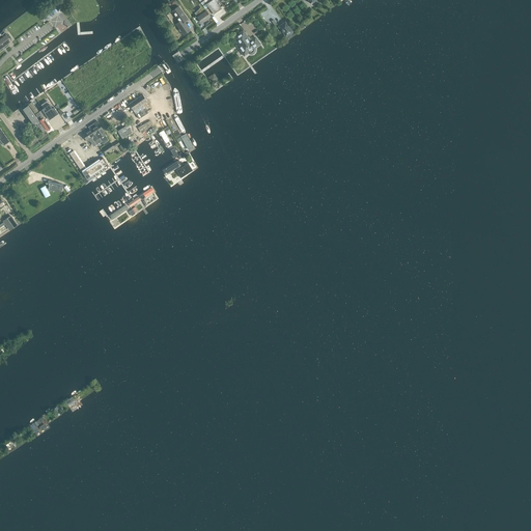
[(221,7),(223,5),(219,0),(198,0),(201,3),(199,4),(200,6),(200,7),(199,9),(196,12),(195,14),(201,23),(211,17),(210,16),(213,14),(214,15),(222,8),(221,7)]
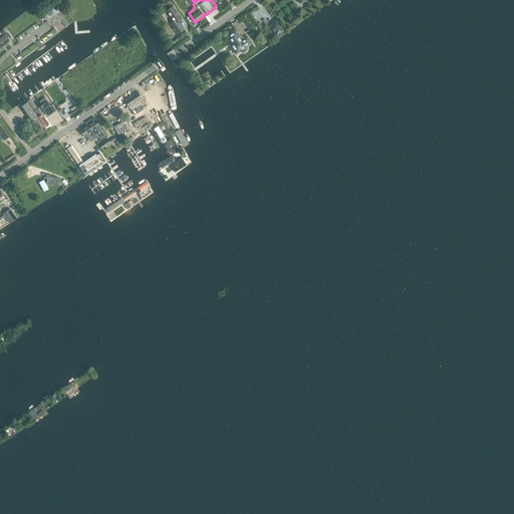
[(178,34),(185,29),(179,21),(182,19),(173,6),(166,11),(174,21),(171,23),(178,34)]
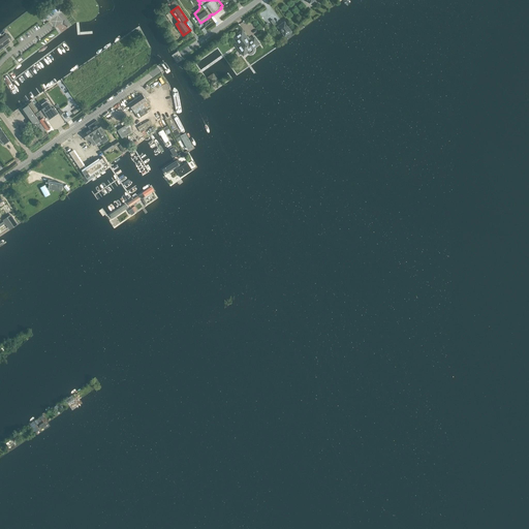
[(226,44),(229,50),(232,48),(234,50),(237,54),(241,52),(244,56),(258,45),(258,47),(262,43),(254,32),(251,33),(250,32),(244,37),(242,34),(226,44)]
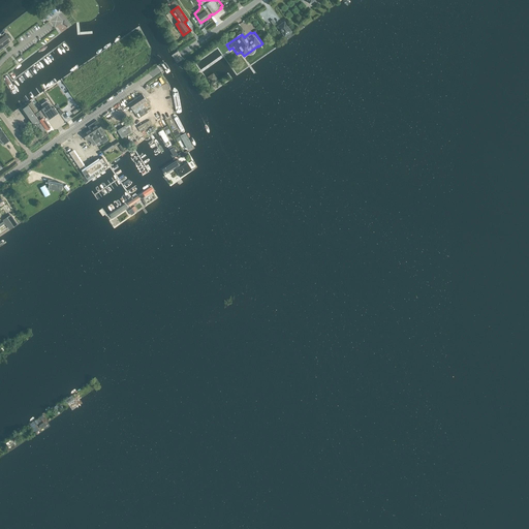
[(0,49),(11,41),(6,34),(0,38),(0,49)]
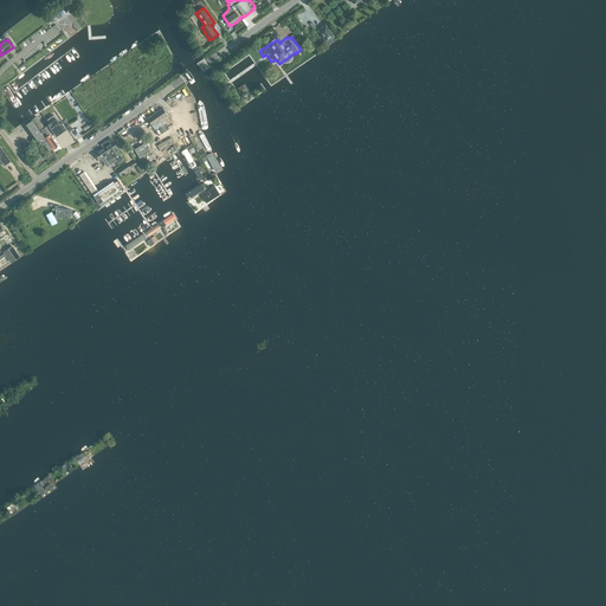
[(105,63),(85,77),(90,84),(110,70),(105,63)]
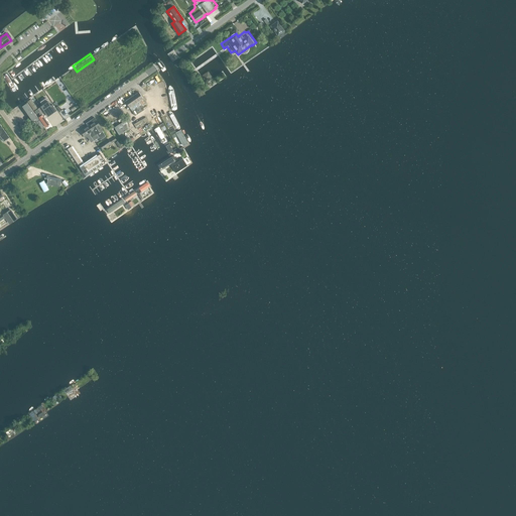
[(141,106),(144,103),(142,99),(143,99),(139,93),(123,103),(126,106),(128,105),(135,116),(143,110),(141,106)]
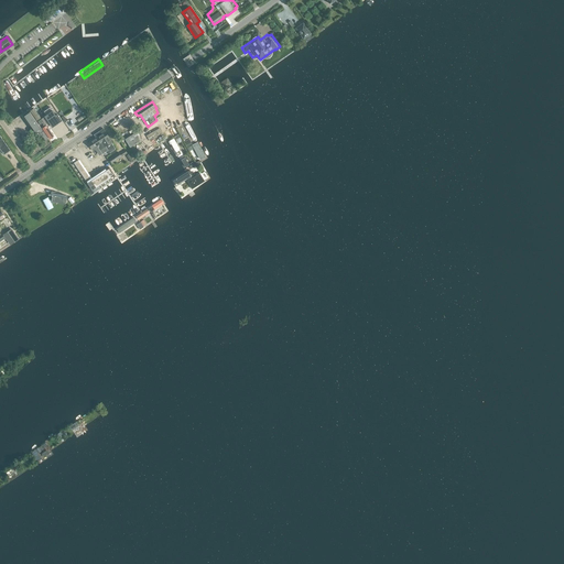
[(36,106),(30,110),(36,121),(42,118),(44,117),(36,106)]
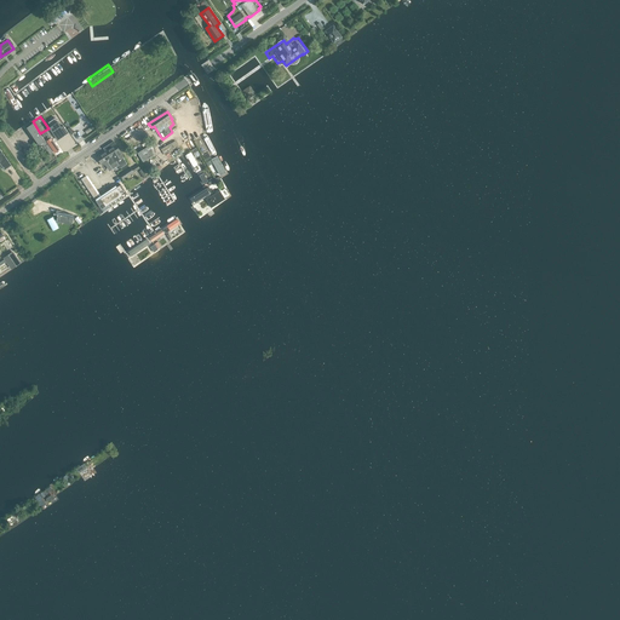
[(62,126),(56,119),(50,124),(52,128),(50,130),(53,133),(58,138),(62,136),(59,133),(61,132),(63,135),(67,132),(63,125),(62,126)]
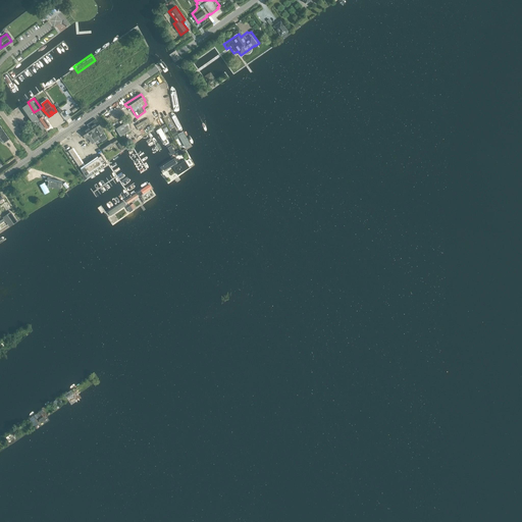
[(28,104),(22,107),(33,122),(38,118),(28,104)]
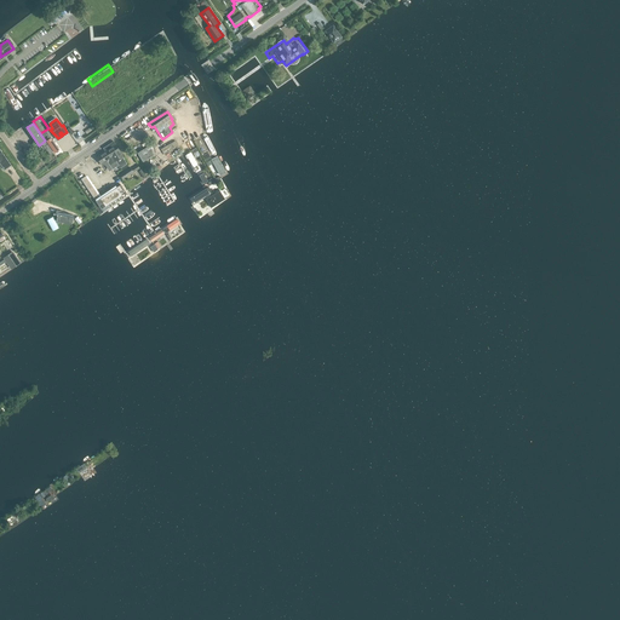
[(53,136),(46,142),(57,156),(64,151),(53,136)]
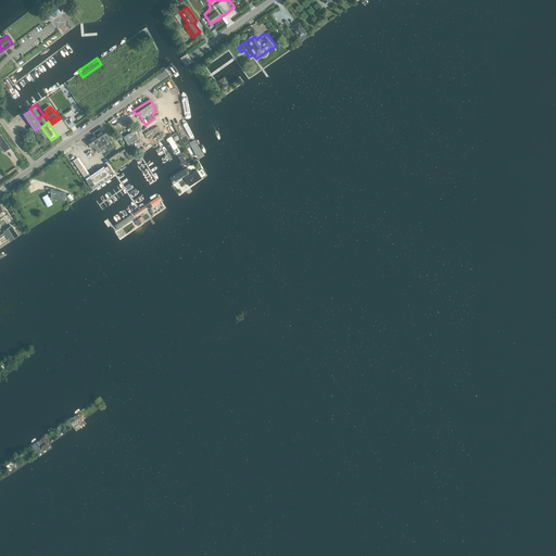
[(89,140),(87,141),(90,148),(96,144),(101,152),(106,149),(109,151),(114,148),(110,140),(111,140),(102,127),(98,130),(100,133),(89,140)]
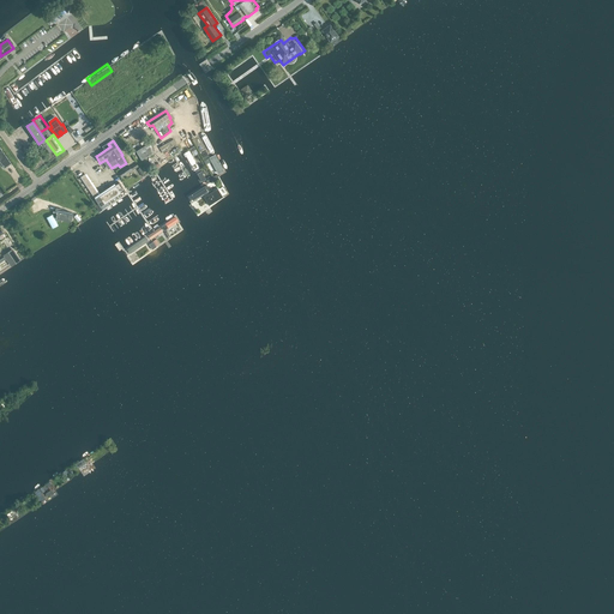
[(174,140),(160,148),(164,155),(178,148),(174,140)]
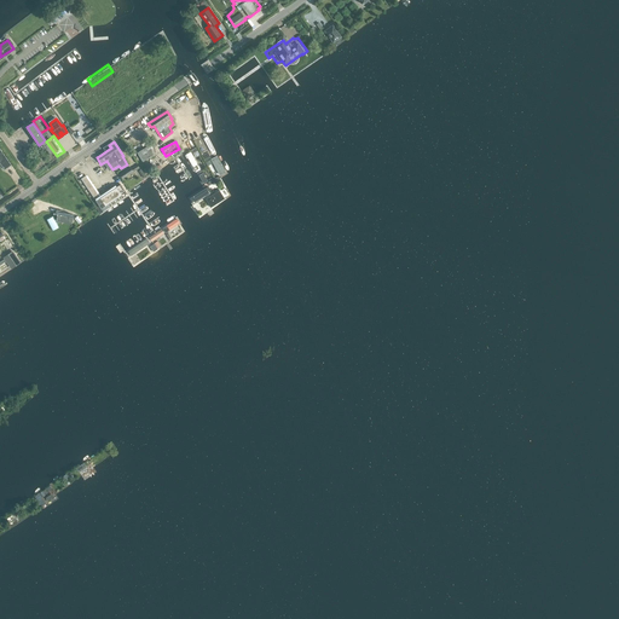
[(143,161),(145,160),(155,155),(150,146),(138,154),(143,161)]
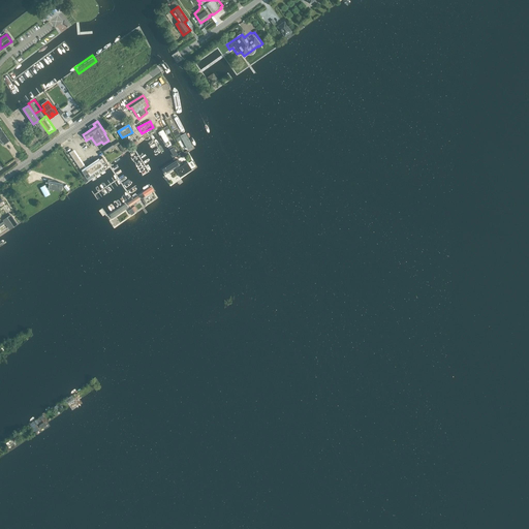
[(0,139),(4,145),(9,142),(0,127),(0,139)]
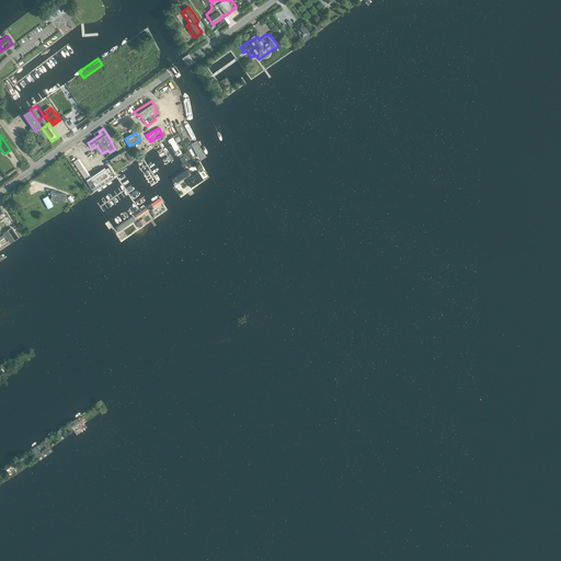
[(169,140),(178,158),(182,156),(173,138),(169,140)]
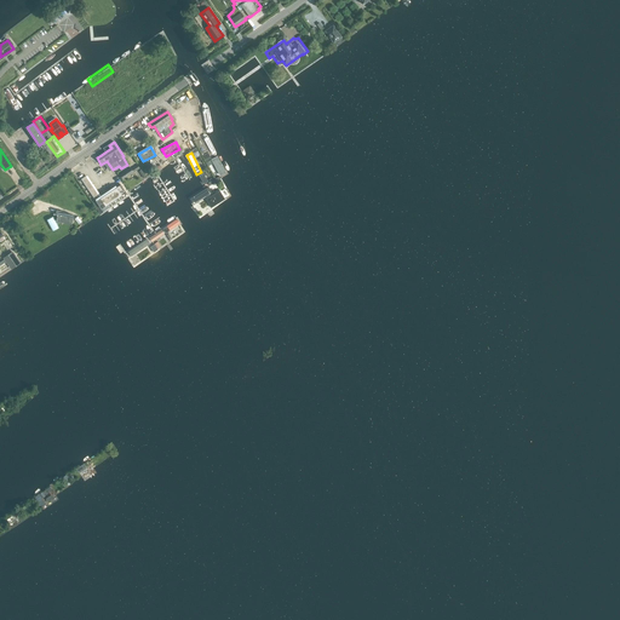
[(218,156),(213,160),(222,177),(227,174),(218,156)]
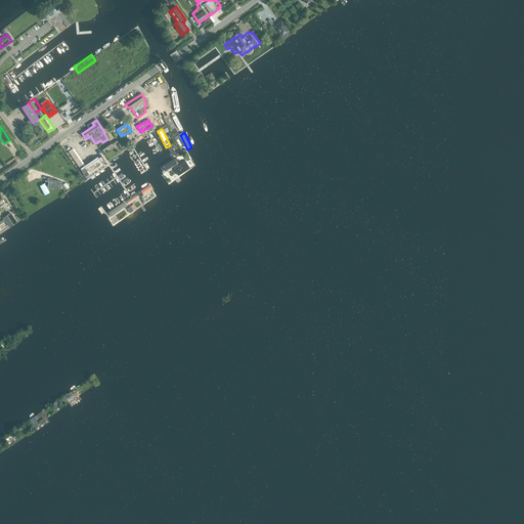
[(172,147),(167,149),(172,158),(176,155),(172,147)]
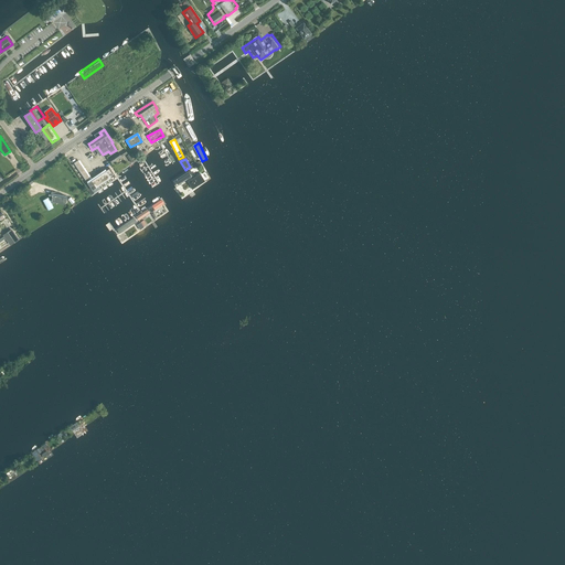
[(78,161),(74,163),(86,182),(91,180),(78,161)]
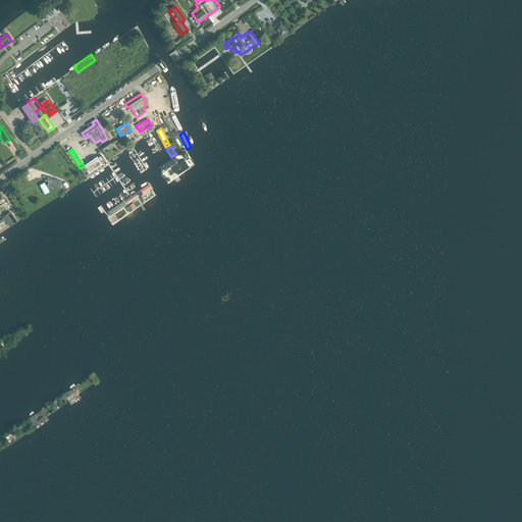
[(86,176),(106,162),(102,156),(81,169),(86,176)]
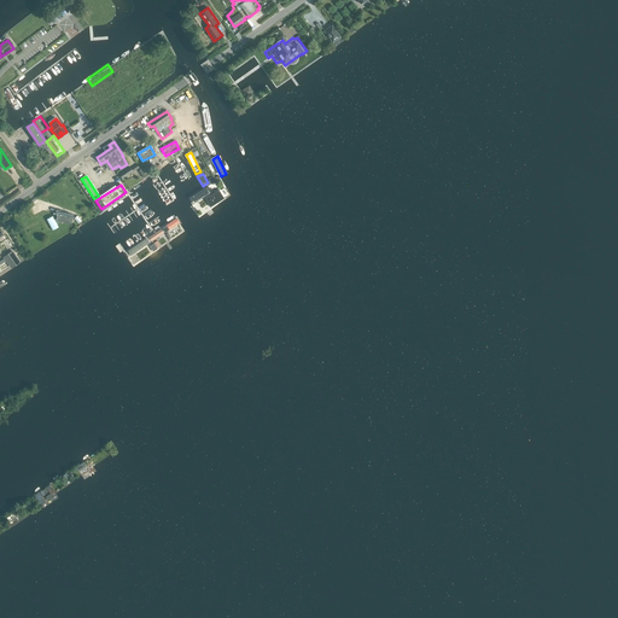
[(192,204),(211,192),(208,186),(188,198),(192,204)]
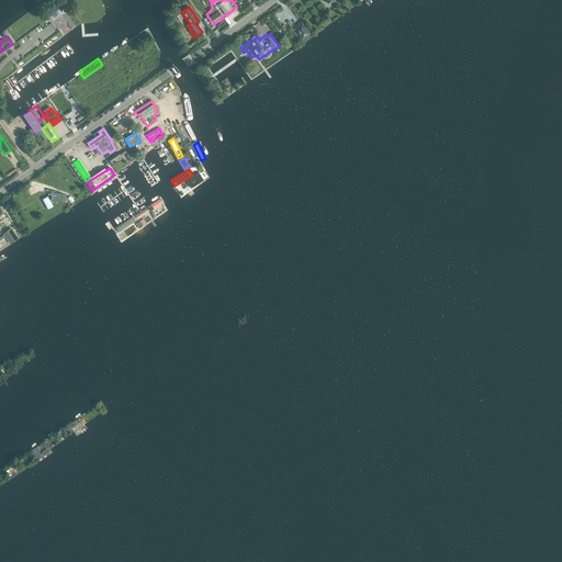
[(191,178),(190,177),(187,178),(188,180),(187,181),(191,189),(199,184),(204,180),(202,178),(199,172),(191,178)]
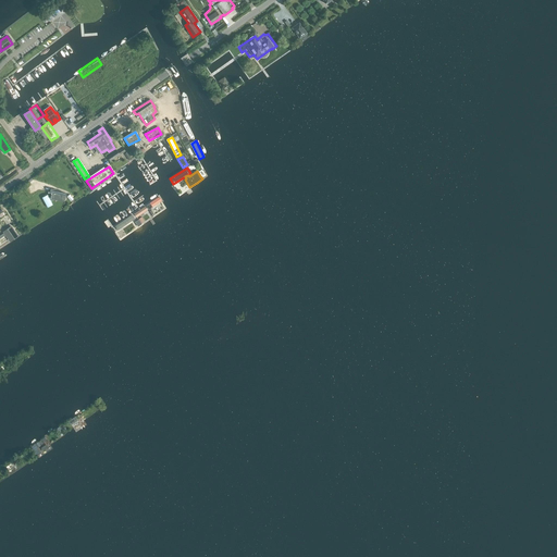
[(47,206),(52,203),(50,200),(58,200),(65,201),(66,196),(64,195),(64,194),(51,190),(51,193),(52,193),(51,195),(49,197),(48,195),(42,198),(47,206)]
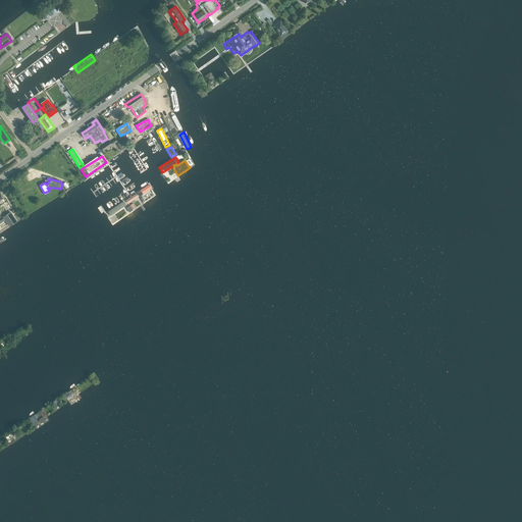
[(105,214),(107,217),(119,209),(126,205),(124,201),(105,214)]
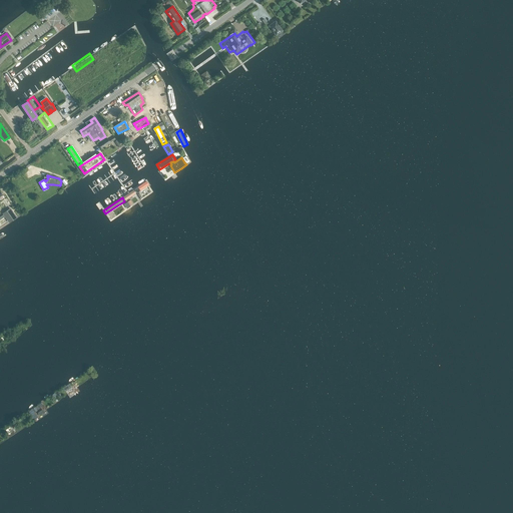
[(10,209),(4,213),(5,214),(6,216),(10,221),(16,217),(10,209)]
